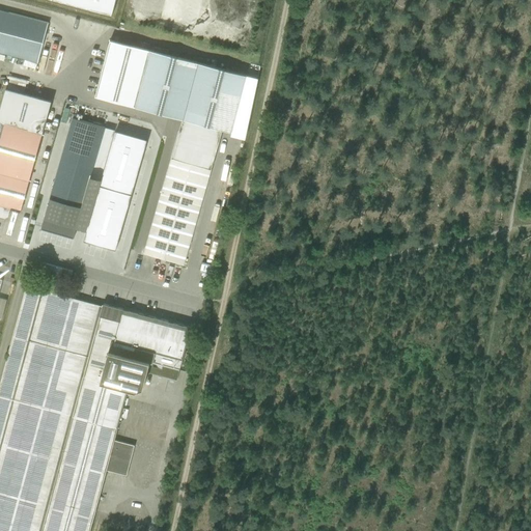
[(114,0),(48,0),(111,17),(114,0)]
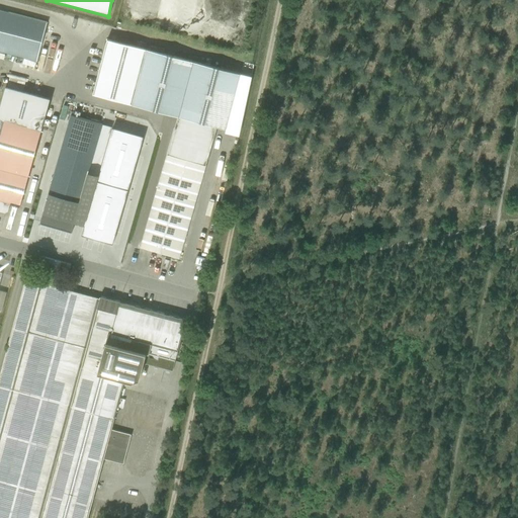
[(0,9),(0,51),(37,61),(47,22),(0,9)]
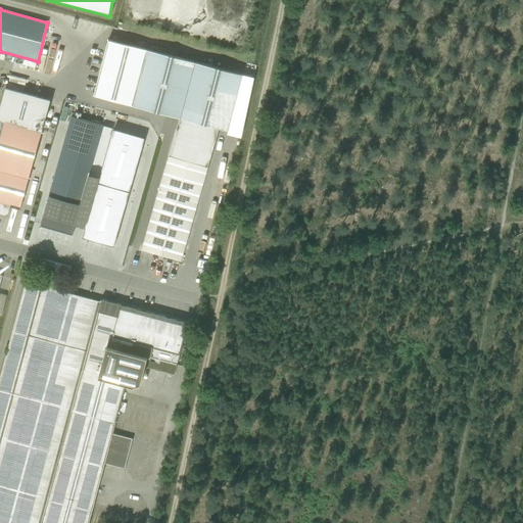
[(219,128),(228,130),(242,75),(107,39),(95,95),(180,119),(141,250),(181,262),(219,128)]
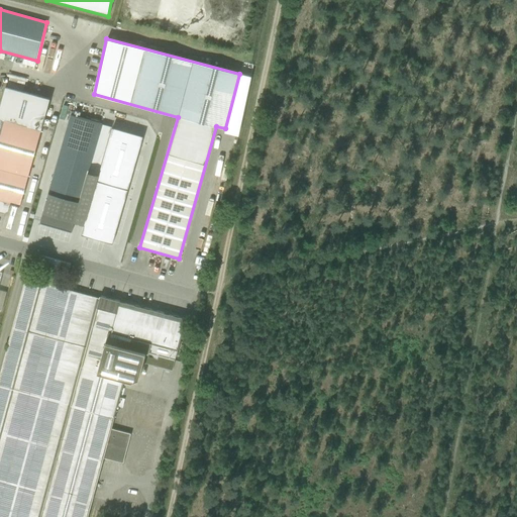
[(49,98),(6,86),(0,107),(0,210),(5,212),(8,210),(10,204),(20,206),(37,141),(42,143),(46,129),(41,127),(49,98)]
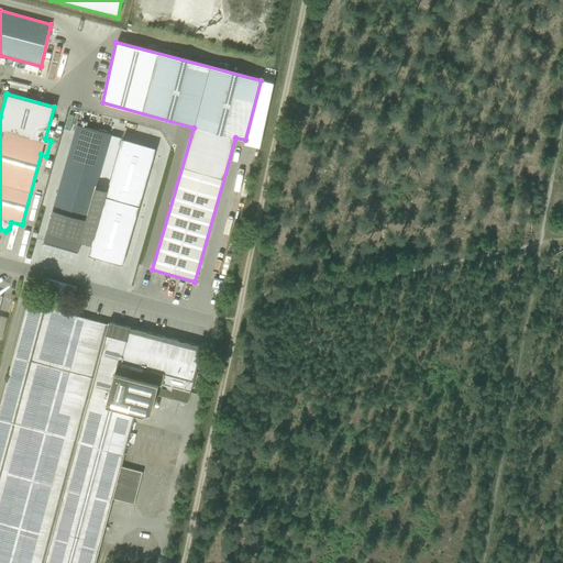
[(77,125),(43,243),(78,253),(83,236),(92,240),(122,139),(111,135),(77,125)]
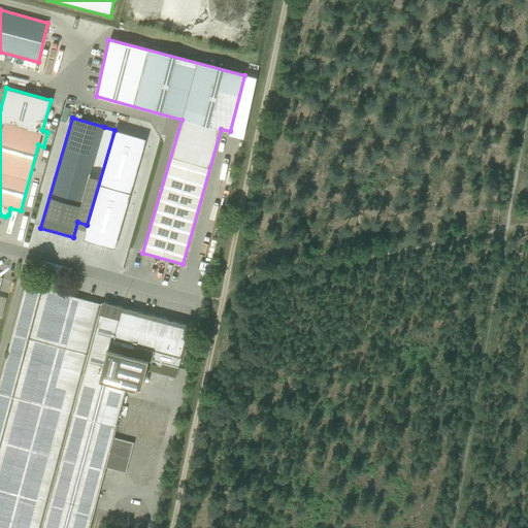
[(149,361),(178,368),(189,328),(149,317),(122,309),(120,319),(99,315),(101,304),(26,284),(0,381),(0,527),(89,527),(105,467),(126,472),(133,442),(113,437),(127,387),(134,389),(141,386),(149,361)]
